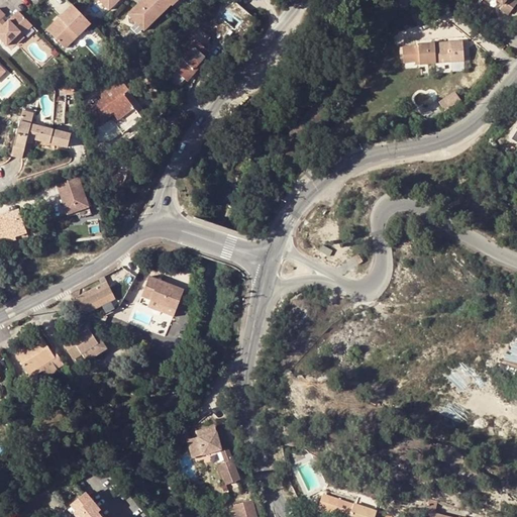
[(99,0),(109,10),(119,0),(99,0)]
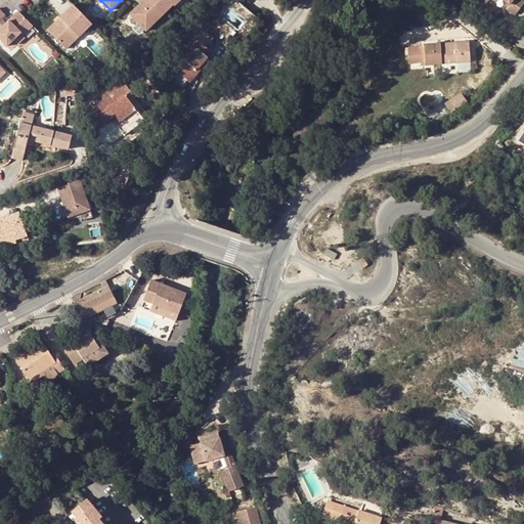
[(143,0),(130,14),(145,31),(173,5),(167,0),(143,0)]
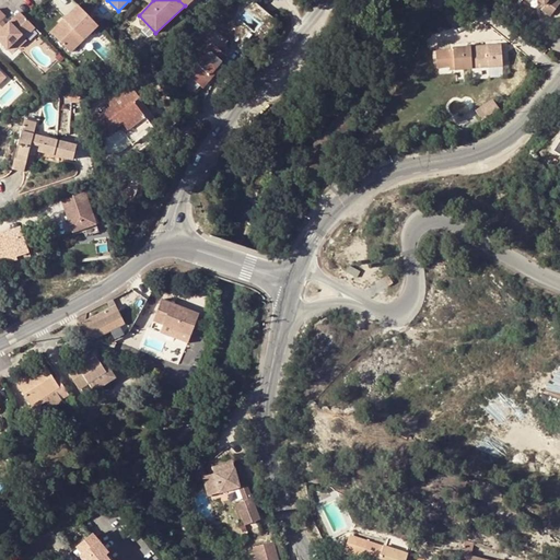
[(559,0),(540,0),(546,4),(544,8),(552,15),(559,4),(559,0)]
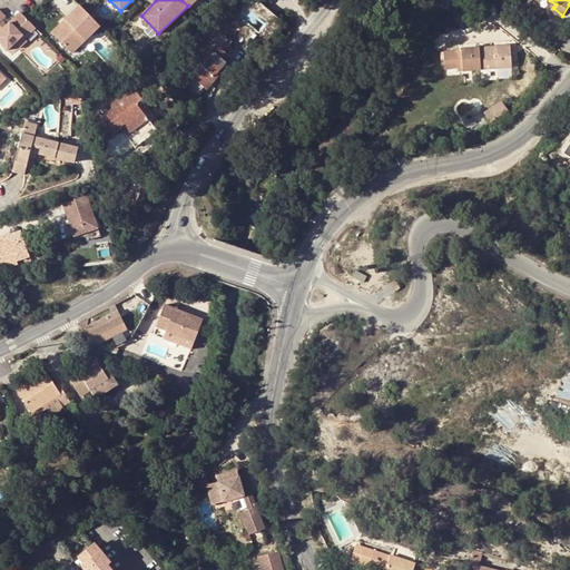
[(85,11),(79,6),(51,32),(71,53),(99,27),(85,11)]
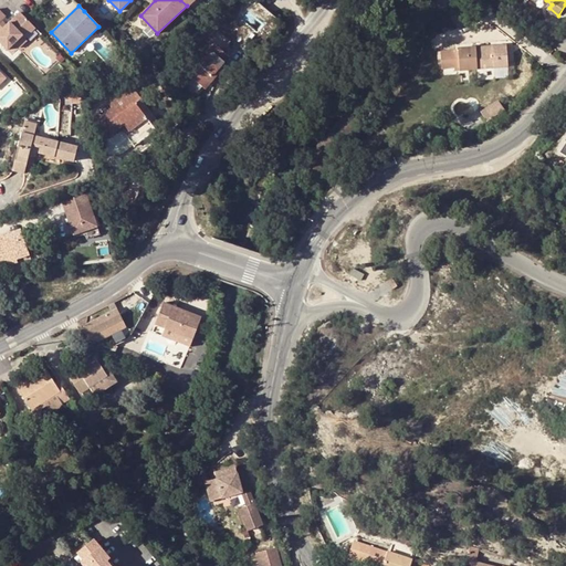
[(268,21),(272,17),(264,9),(260,14),(268,21)]
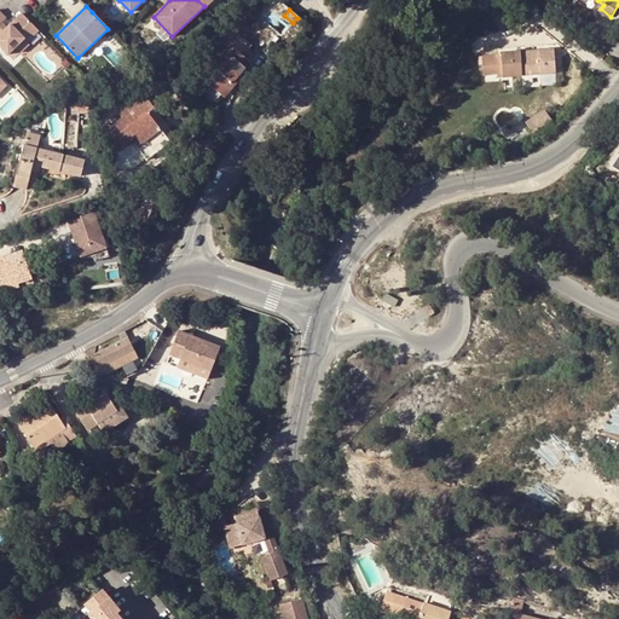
[(28,41),(39,32),(22,13),(7,28),(3,23),(6,18),(0,11),(0,47),(7,56),(25,39),(28,41)]
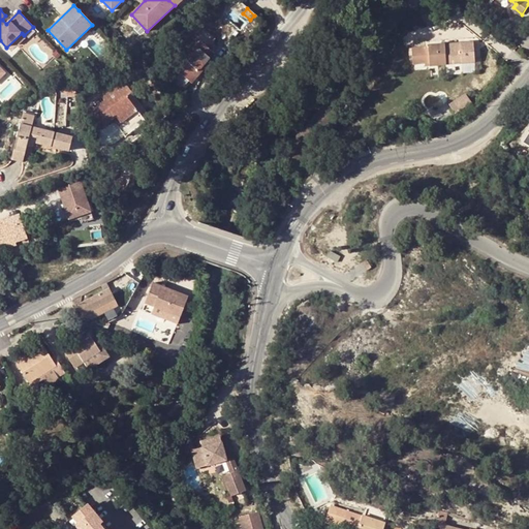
[(179,73),(188,81),(191,84),(200,73),(198,71),(204,65),(213,54),(207,48),(214,39),(200,28),(194,35),(197,37),(172,67),(179,73)]
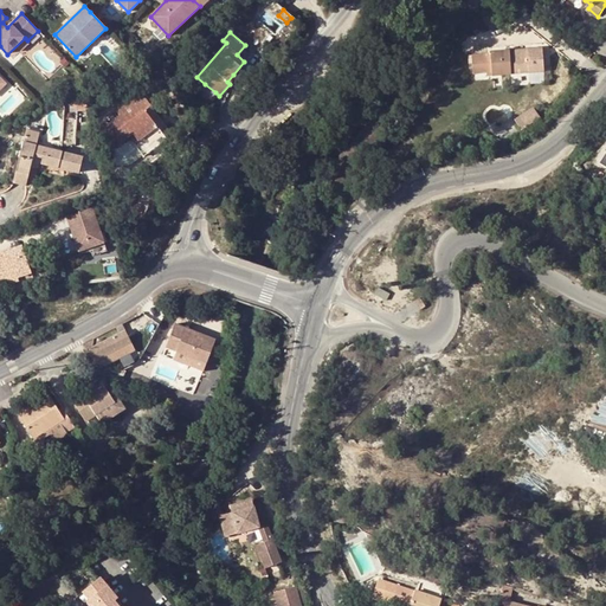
[(27,40),(25,38),(17,46),(21,51),(30,43),(27,40)]
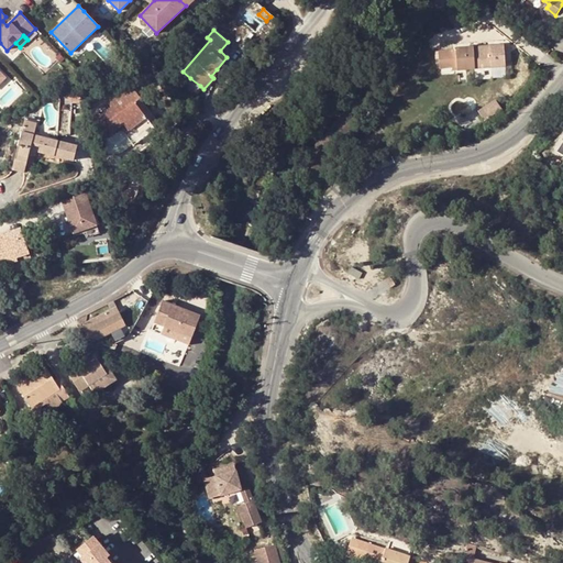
[(455,51),(438,52),(440,69),(456,67),(456,70),(475,69),(490,67),(504,66),(503,45),(489,46),(455,50),(455,51)]
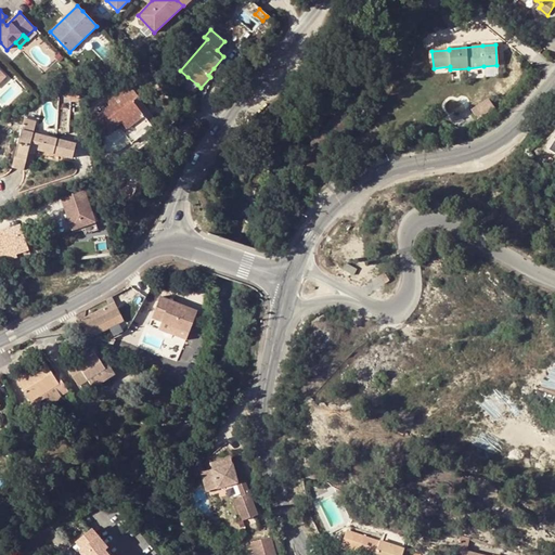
[(197,85),(188,77),(183,81),(193,91),(197,85)]
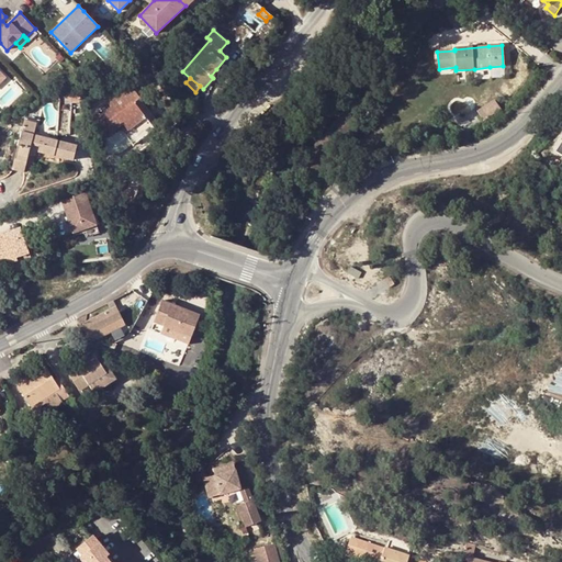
[(135,102),(139,99),(131,87),(94,113),(110,134),(119,127),(123,125),(127,131),(124,134),(133,146),(154,130),(135,102)]
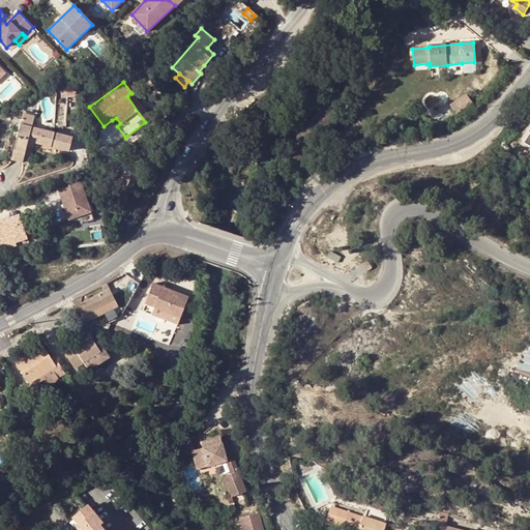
[(125,138),(130,144),(155,125),(131,93),(127,96),(145,122),(125,138)]
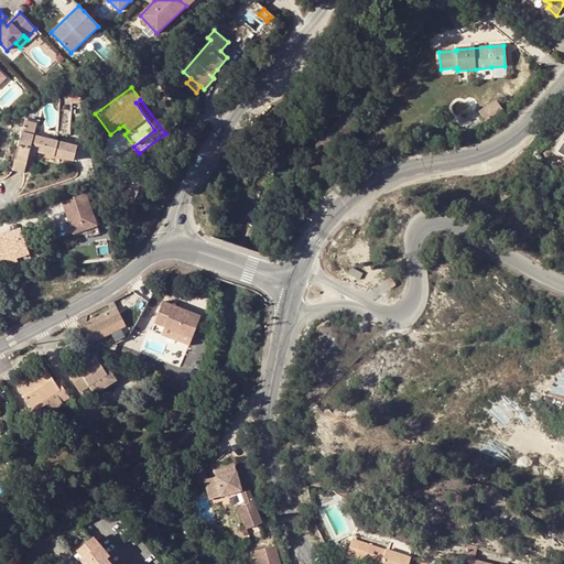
[(485,122),(501,111),(495,101),(478,112),(485,122)]
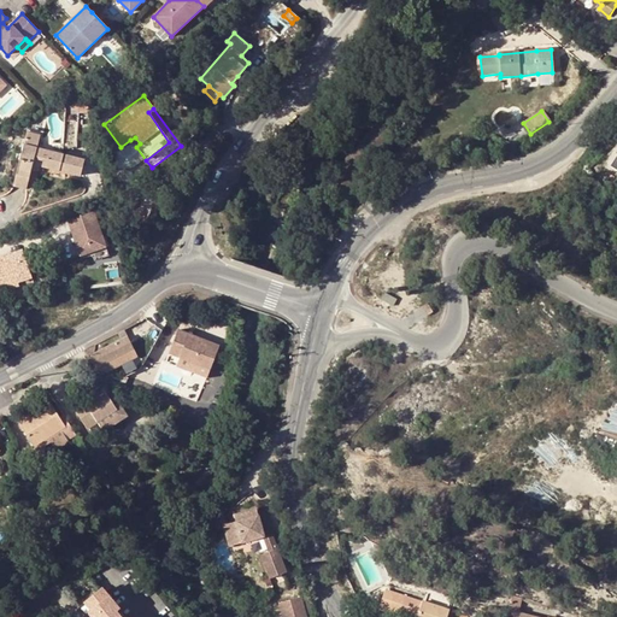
[(394,135),(378,122),(376,125),(392,139),(394,135)]
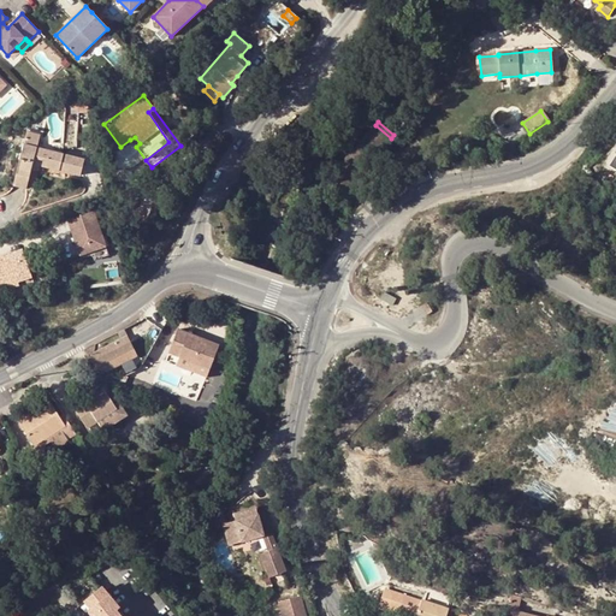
[(40,135),(27,132),(23,144),(36,148),(40,135)]
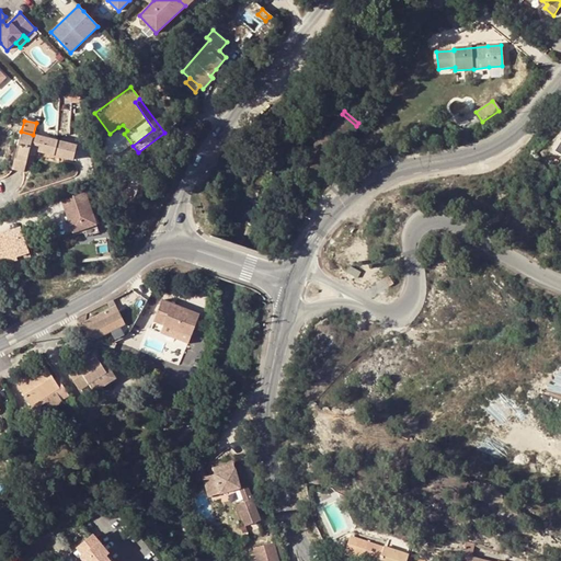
[(33,135),(21,132),(13,163),(25,167),(29,153),(30,149),(35,150),(72,160),(76,147),(33,135)]
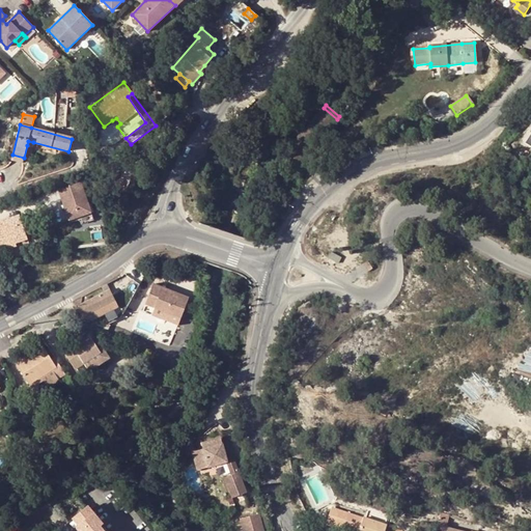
[(113,143),(101,147),(106,164),(119,160),(117,155),(113,143)]
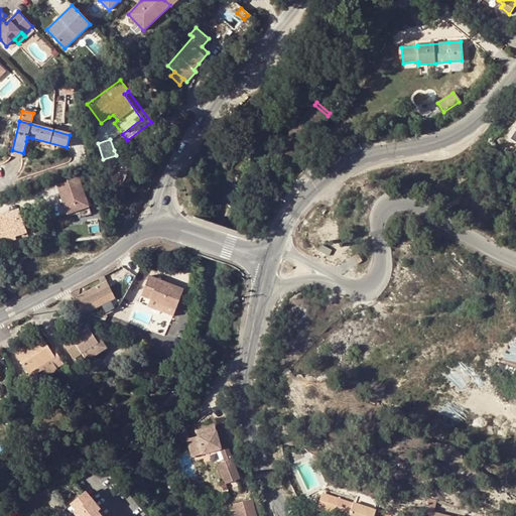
[(23,153),(12,150),(10,155),(22,158),(23,153)]
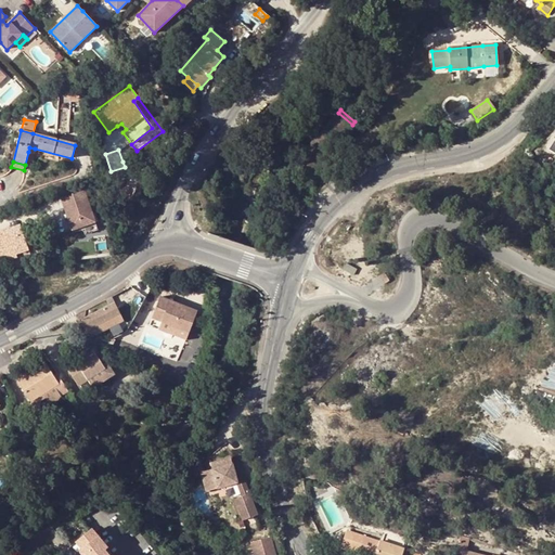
[(97,223),(86,191),(62,198),(74,231),(97,223)]
